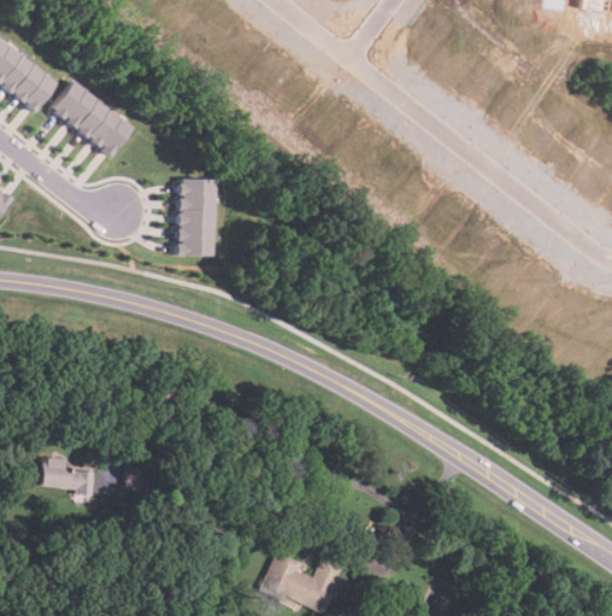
[(59,82),(0,36),(0,82),(37,111),(59,82)]
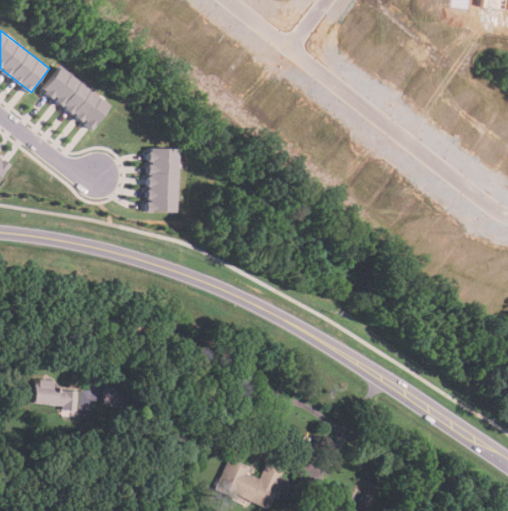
[(112,105),(62,66),(44,91),(93,129),(112,105)]
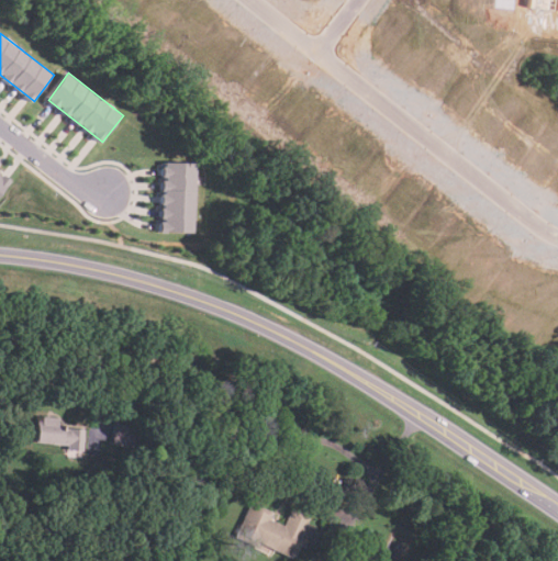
[(198,164),(164,163),(163,232),(197,233),(198,164)]
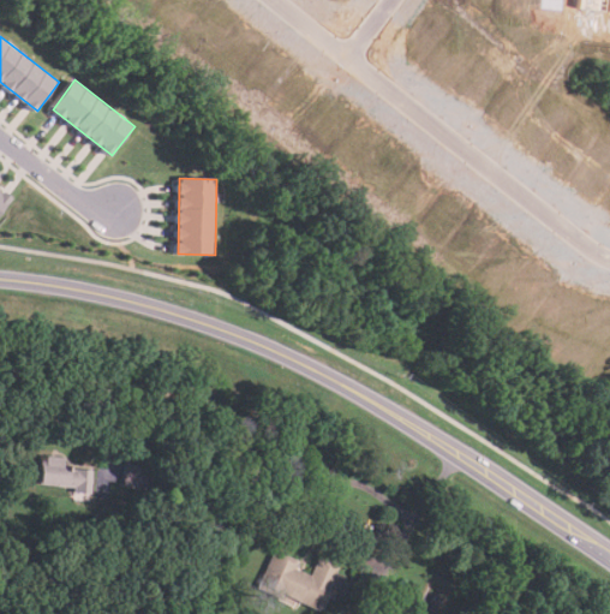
[(0,214),(15,196),(0,185),(0,214)]
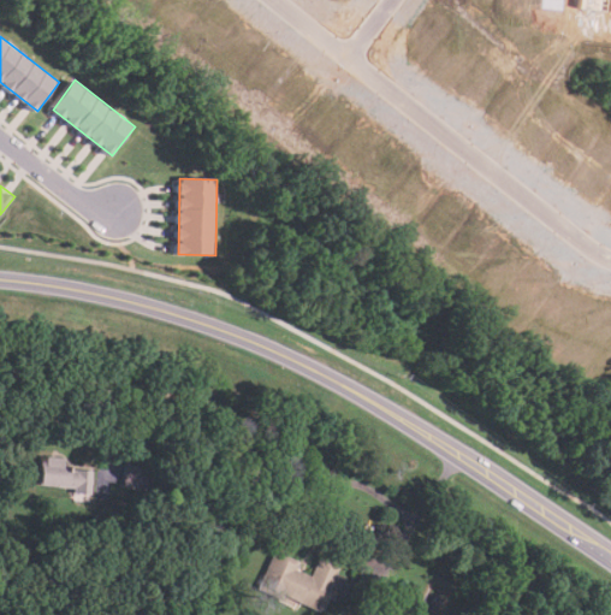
[(95,472),(69,469),(69,460),(43,457),(41,488),(94,491),(95,472)]
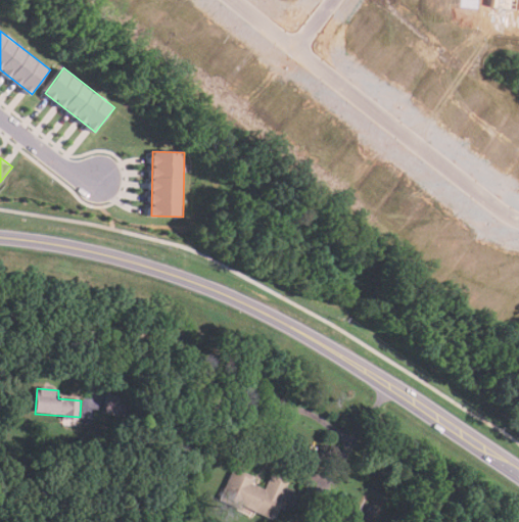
[(126,395),(108,394),(107,415),(125,416),(126,395)]
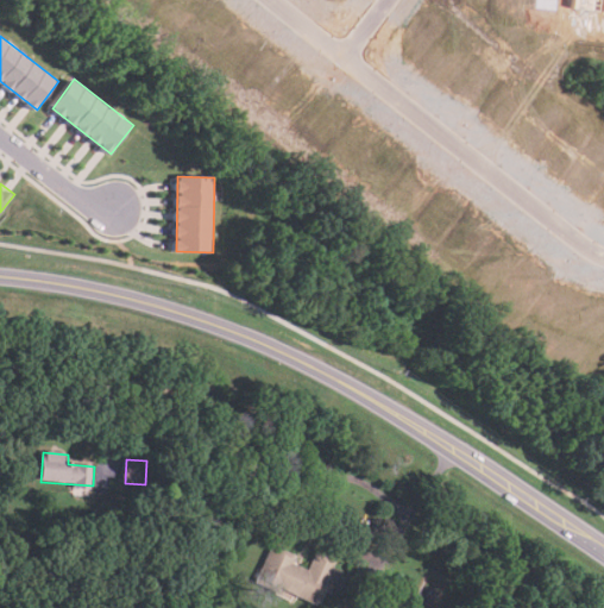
[(258,583),(318,607),(335,562),(316,553),(310,571),(293,564),(296,555),(272,545),(258,583)]
